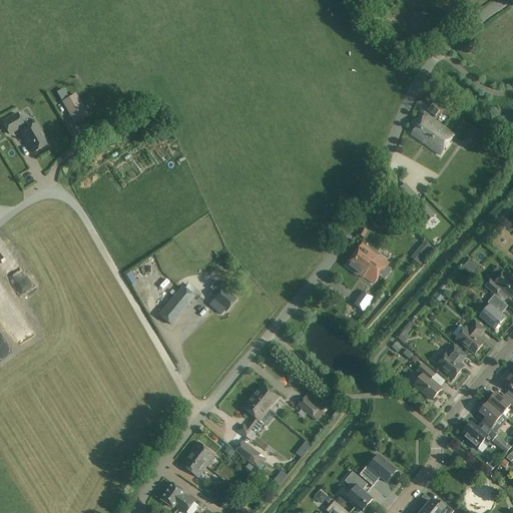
[(68,96),(64,89),(58,92),(62,99),(68,96)]
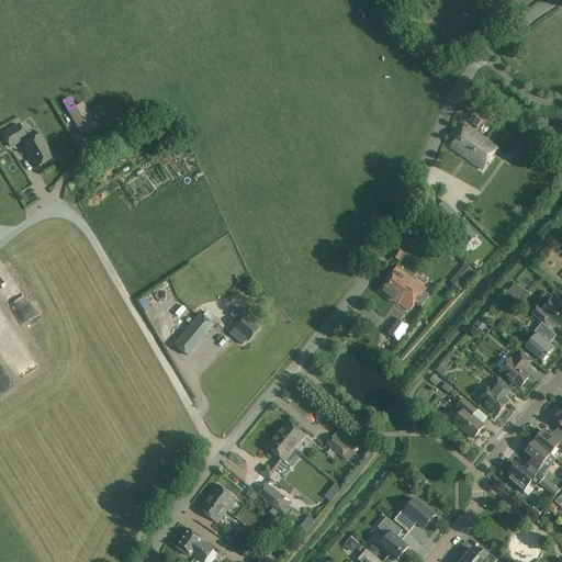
[(74,119),(82,134),(96,126),(82,103),(71,110),(75,117),(74,119)]
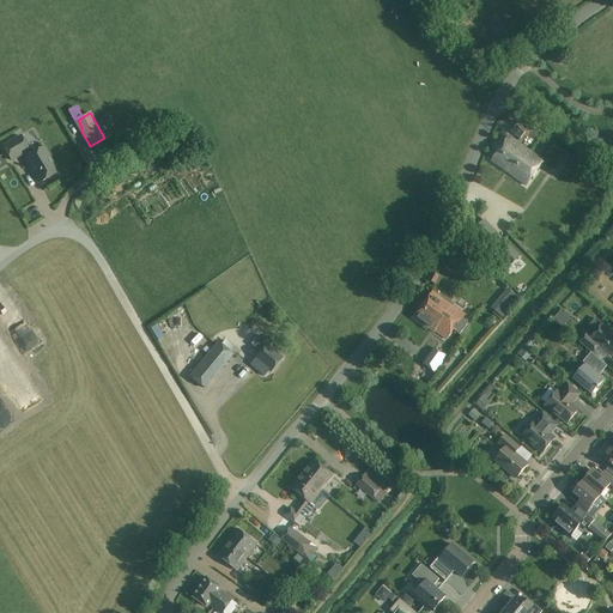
[(520,139),(526,133),(516,127),(511,133),(520,139)]
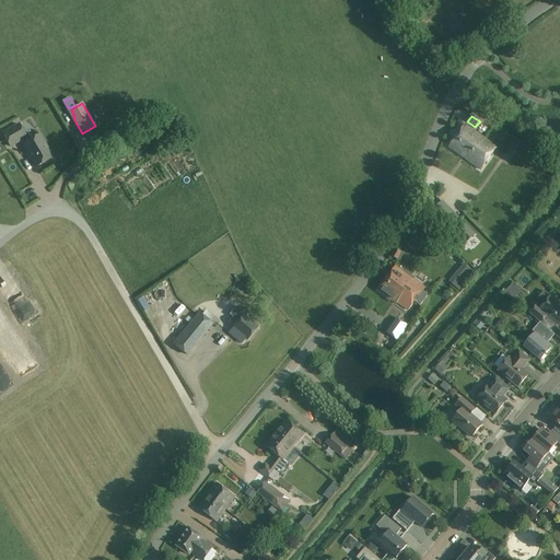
[(26,137),(19,124),(2,133),(10,147),(21,140),(23,144),(22,144),(35,167),(53,158),(39,135),(27,141),(25,138),(26,137)]
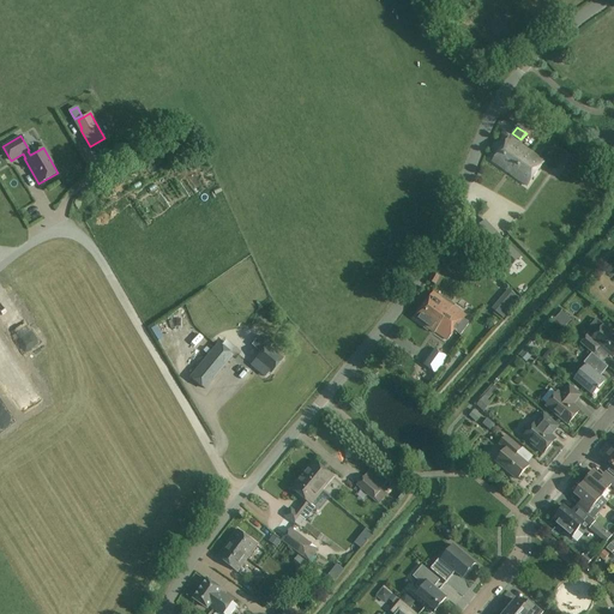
[(493,162),(527,186),(545,162),(510,137),(493,162)]
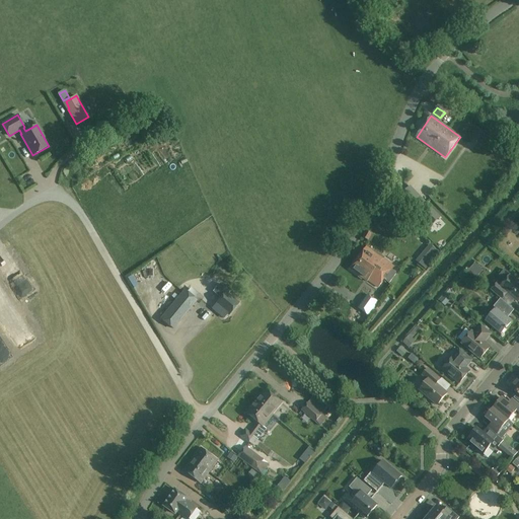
[(480,138),(485,133),(477,127),(473,133),(480,138)]
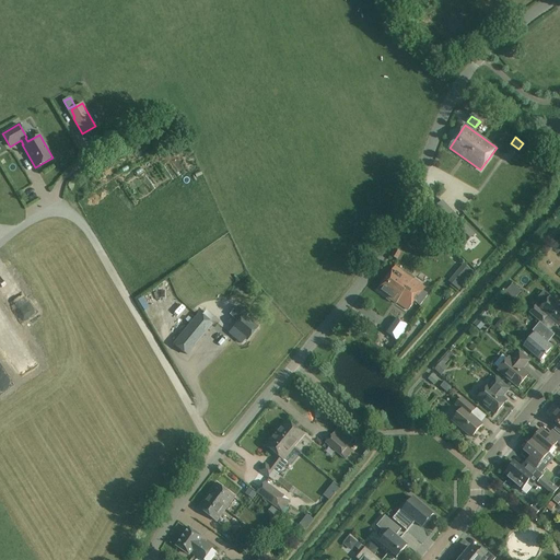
[(450,210),(440,220),(451,231),(452,230),(456,234),(455,235),(464,244),(474,234),(465,225),(464,226),(459,222),(461,220),(450,210)]
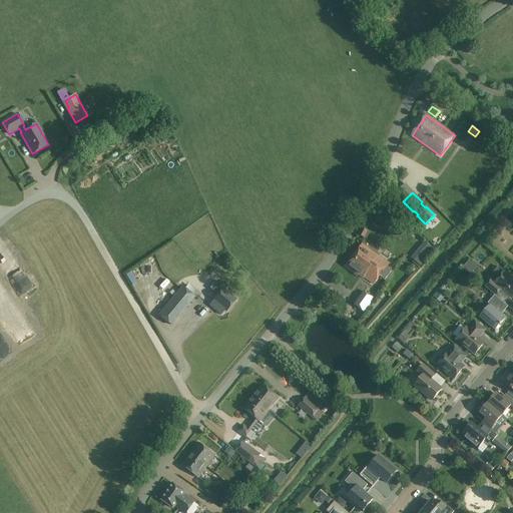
[(376,222),(390,231),(398,220),(384,211),(376,222)]
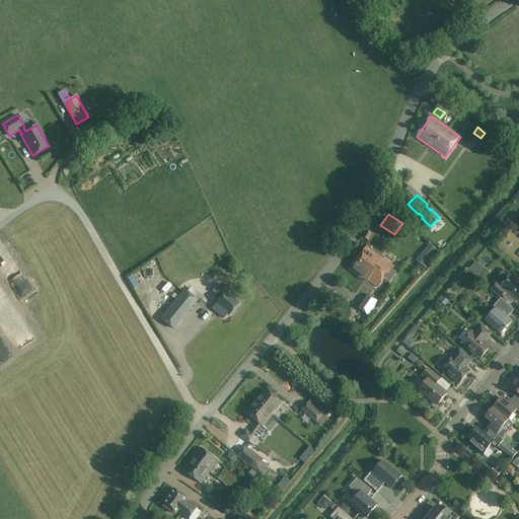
[(410,253),(417,258),(422,251),(415,245),(410,253)]
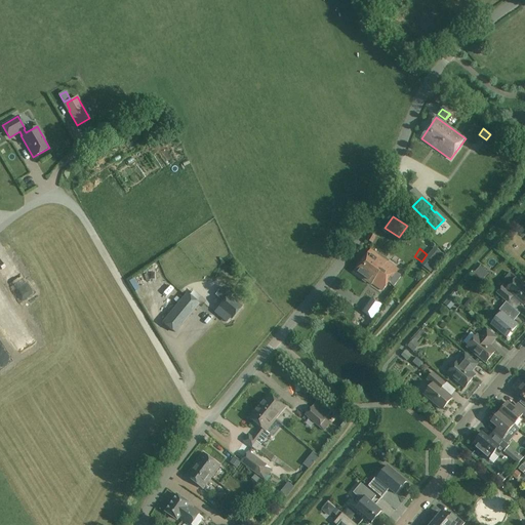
[(389,261),(384,257),(377,253),(376,254),(370,250),(354,274),(370,285),(372,283),(382,291),(388,284),(393,287),(400,277),(395,274),(398,270),(388,263),(389,261)]
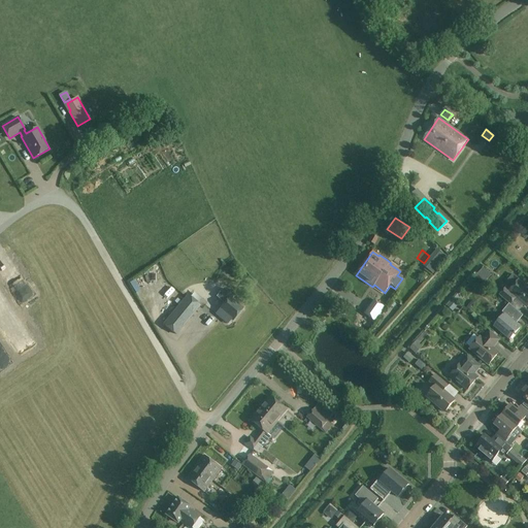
[(431,261),(426,267),(433,274),(439,268),(431,261)]
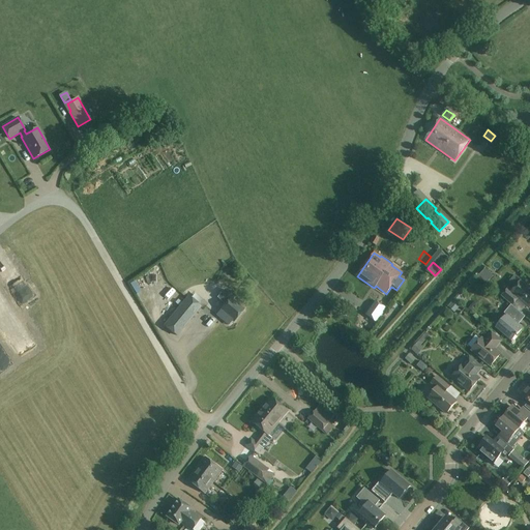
[(529,288),(514,275),(509,282),(516,287),(511,293),(507,290),(501,297),(511,305),(518,298),(529,308),(529,306),(529,288)]
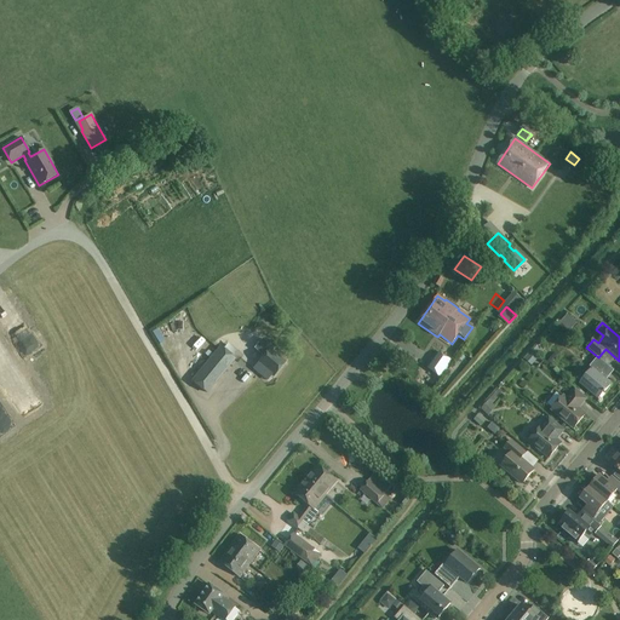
[(233,350),(240,356),(254,338),(247,331),(233,350)]
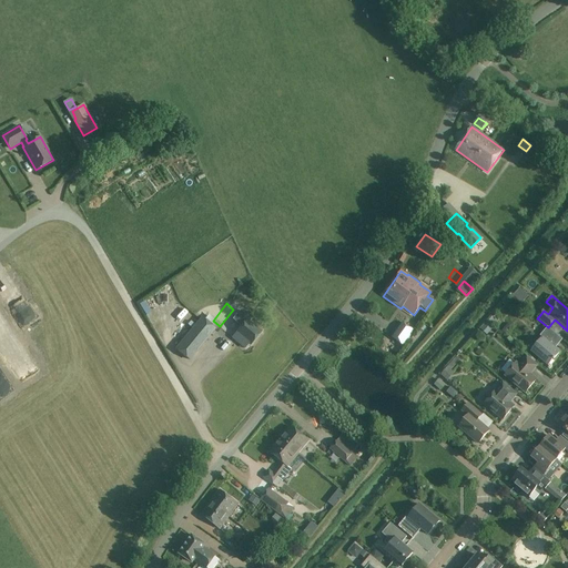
[(202,318),(176,350),(189,359),(214,328),(202,318)]
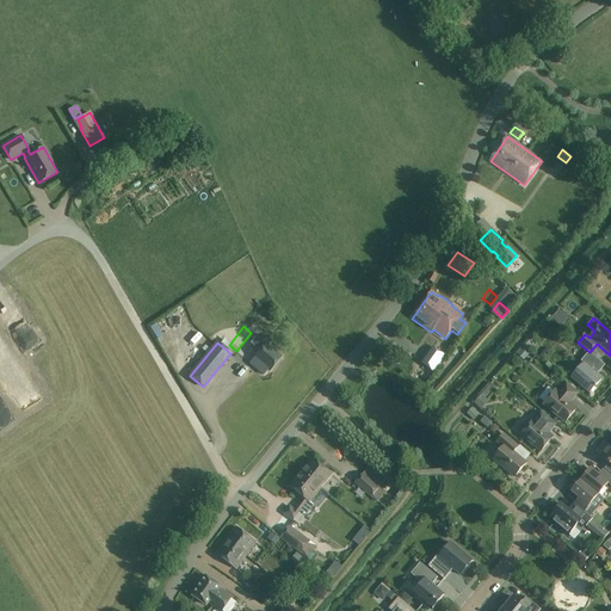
[(281,358),(265,345),(254,358),(257,360),(255,363),(260,366),(263,364),(270,371),(281,358)]
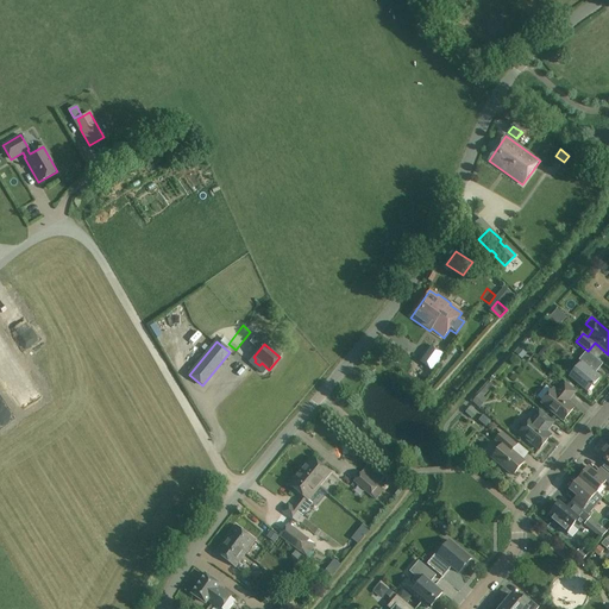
[(420,362),(432,371),(444,355),(431,345),(420,362)]
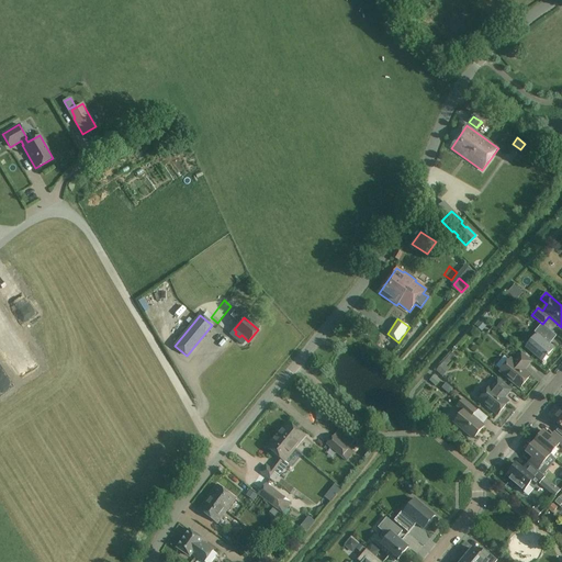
[(267,319),(259,329),(277,341),(283,332),(267,319)]
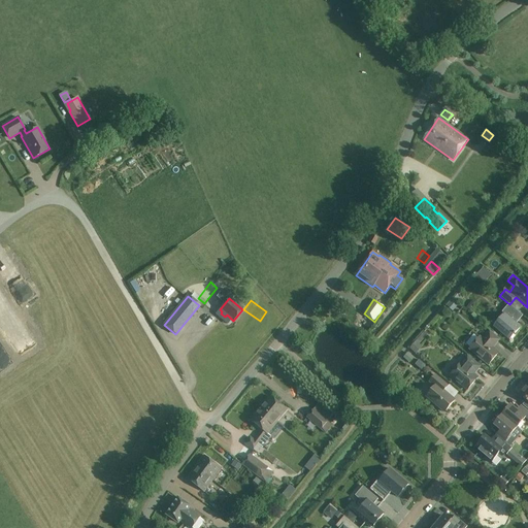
[(502,332),(501,333),(509,339),(515,334),(515,335),(521,328),(515,322),(522,315),(508,303),(502,312),(504,314),(499,320),(500,321),(496,326),(502,332)]
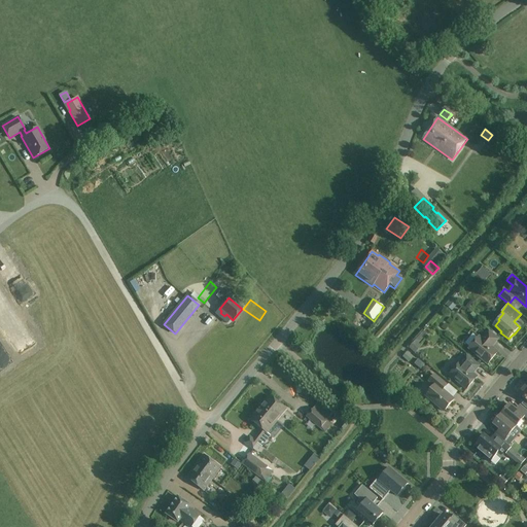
[(0,324),(0,325),(3,328),(12,319),(9,316),(0,324)]
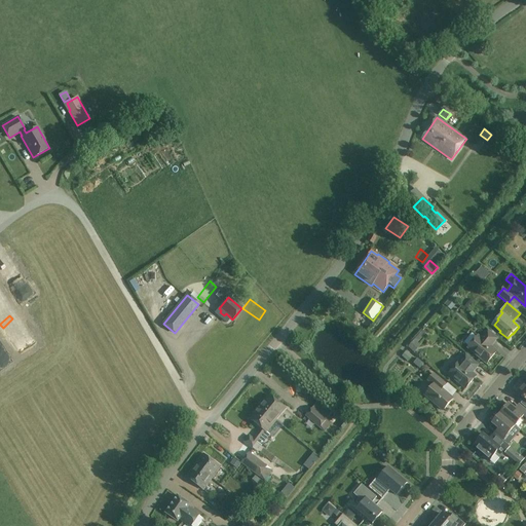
[(487,364),(496,351),(490,346),(497,339),(488,331),(481,338),(478,336),(467,347),(487,364)]
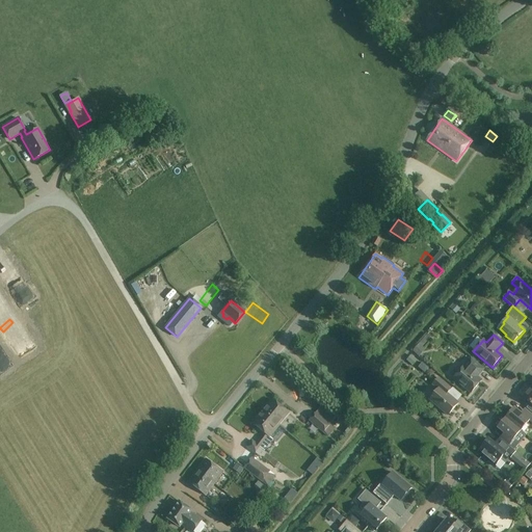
[(411,363),(416,358),(411,354),(407,360),(411,363)]
